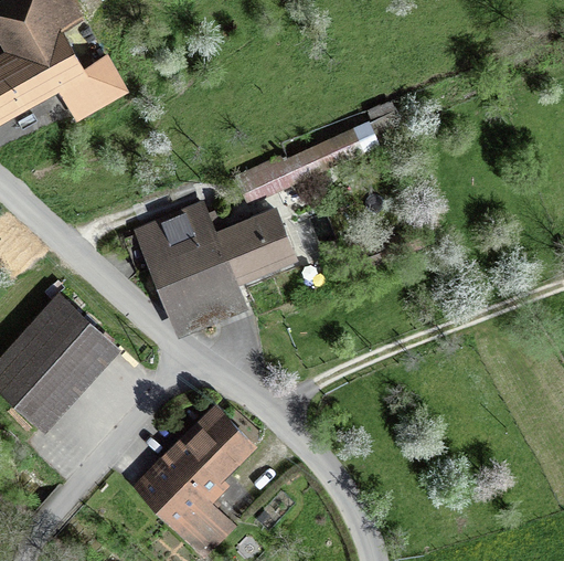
[(0,120),(57,91),(75,122),(128,93),(107,54),(84,67),(64,31),(84,20),(73,0),(0,0),(0,46),(2,51),(0,52),(0,120)]
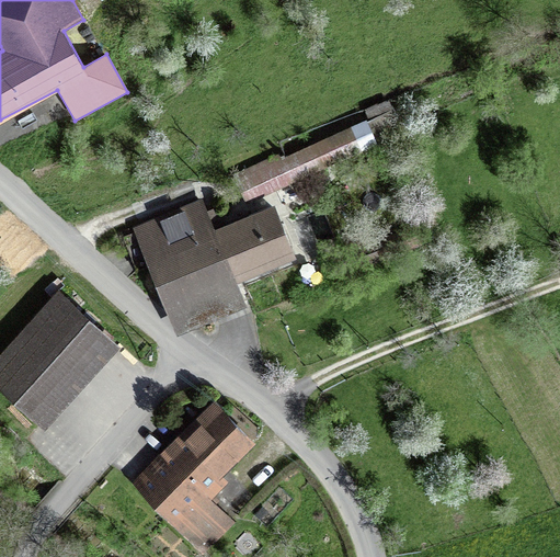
[(277,156),(231,177),(246,206),(403,132),(389,101),(363,113),(366,120),(285,158),(284,155),(277,157),(277,156)]
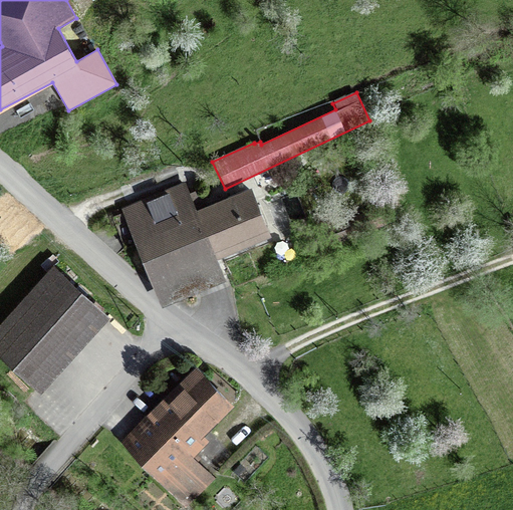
[(184,184),(120,209),(160,307),(226,281),(217,257),(270,235),(250,186),(206,204),(200,190),(189,195),(184,184)]
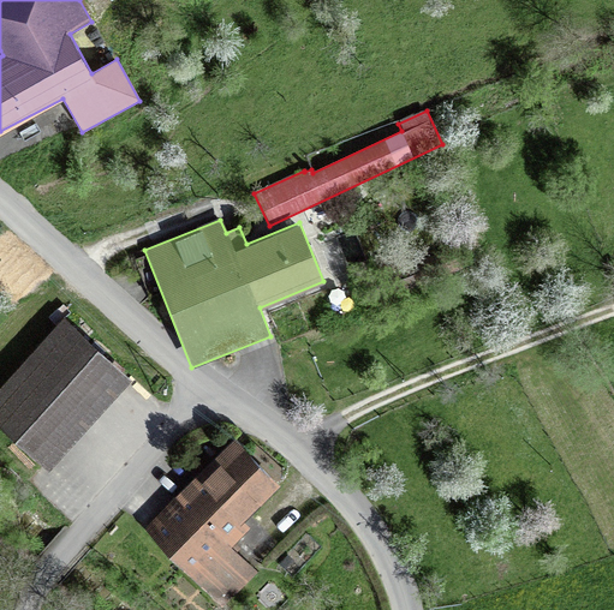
[(63,316),(0,384),(0,426),(47,470),(131,378),(63,316)]
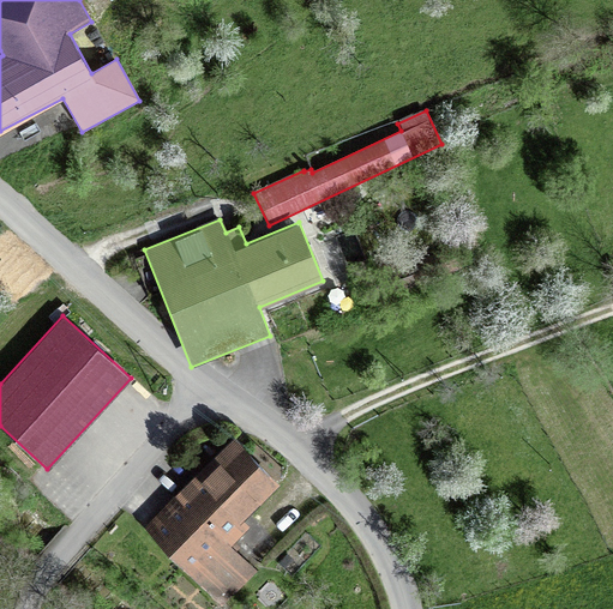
[(234,438),(142,529),(221,608),(223,608),(257,574),(229,547),(250,526),(244,519),(280,483),(234,438)]
